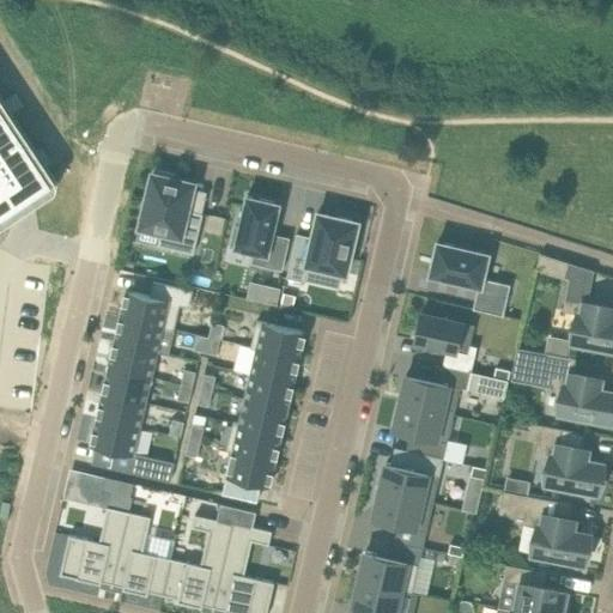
[(0,216),(8,211),(5,206),(13,201),(31,195),(32,194),(53,181),(25,140),(8,115),(6,117),(0,108),(0,104),(1,104),(0,102),(0,216)]
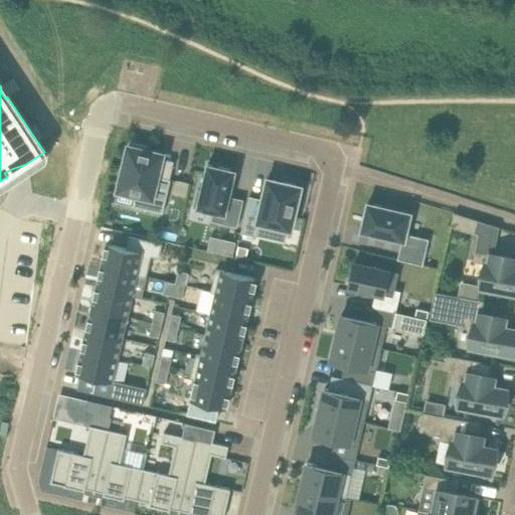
[(132,146),(129,146),(119,189),(136,192),(133,205),(164,212),(172,178),(158,175),(163,153),(147,149),(148,145),(133,142),(132,146)]
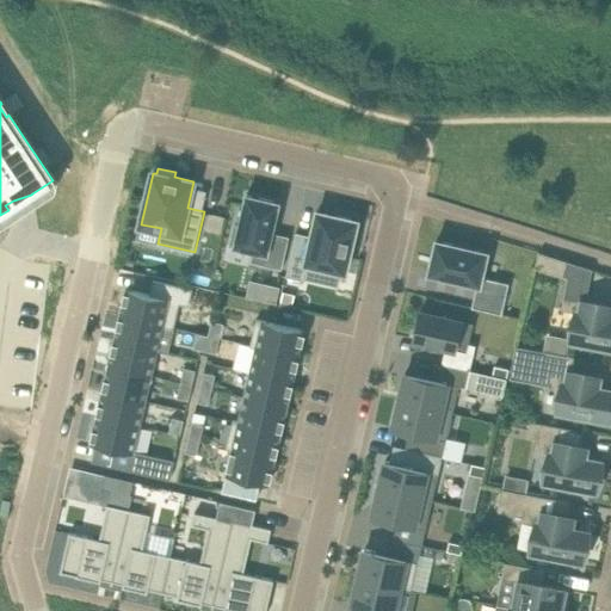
[(279,202),(246,193),(239,226),(235,224),(230,244),(253,250),(251,261),(282,269),(289,235),(272,232),(279,202)]
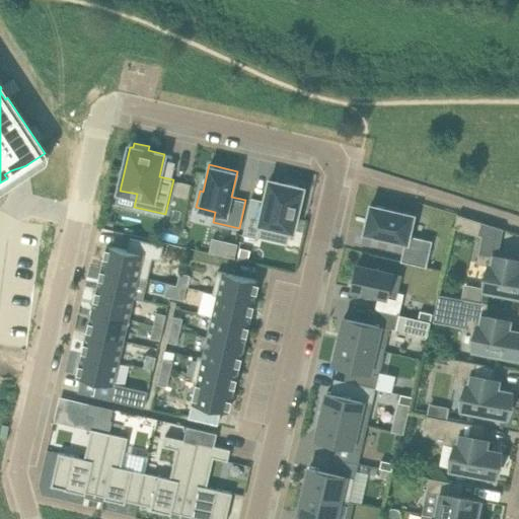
[(270,178),(265,200),(251,197),(243,233),(257,237),(261,223),(293,231),(304,187),(270,178)]
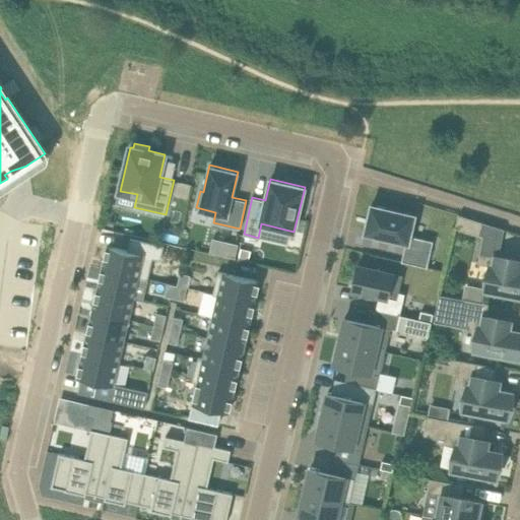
[(191,185),(179,182),(176,193),(188,196),(191,185)]
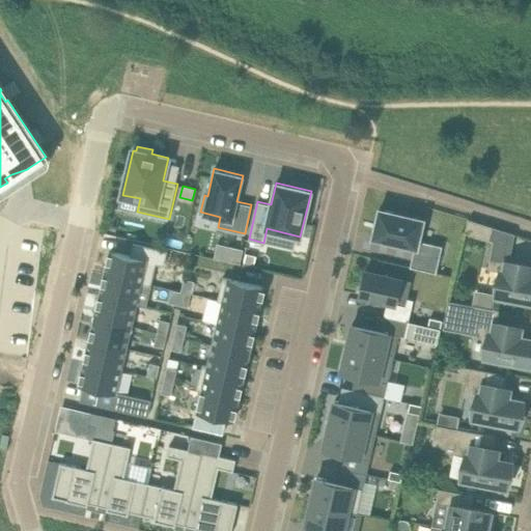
[(424,219),(380,208),(372,236),(415,247),(410,267),(436,273),(443,246),(419,240),(424,219)]
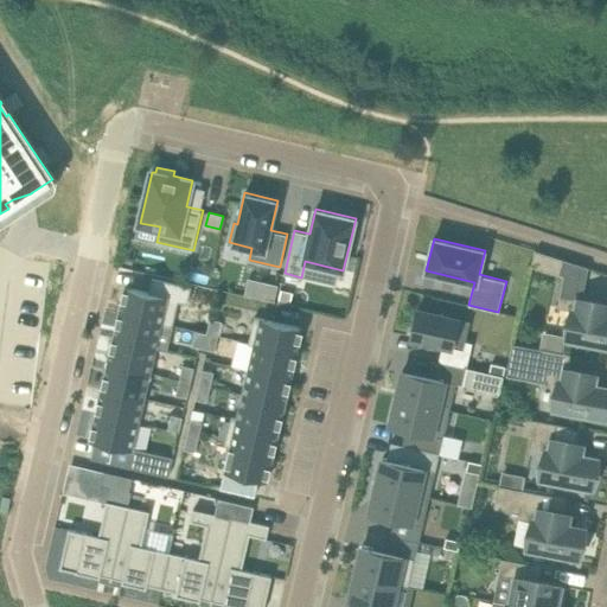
[(531,266),(561,274),(566,260),(536,250),(531,266)]
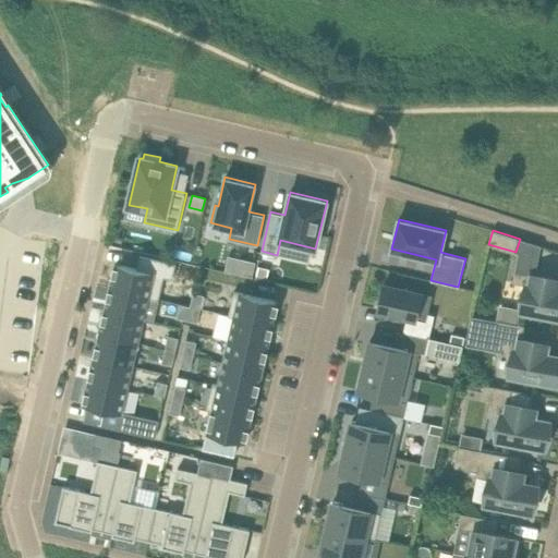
[(174,264),(142,255),(137,270),(116,265),(110,288),(147,296),(147,295),(158,298),(164,275),(171,277),(174,264)]
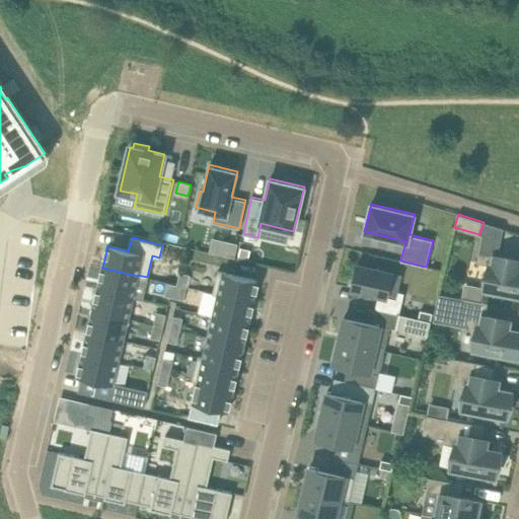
[(225,242),(222,254),(234,257),(236,245),(225,242)]
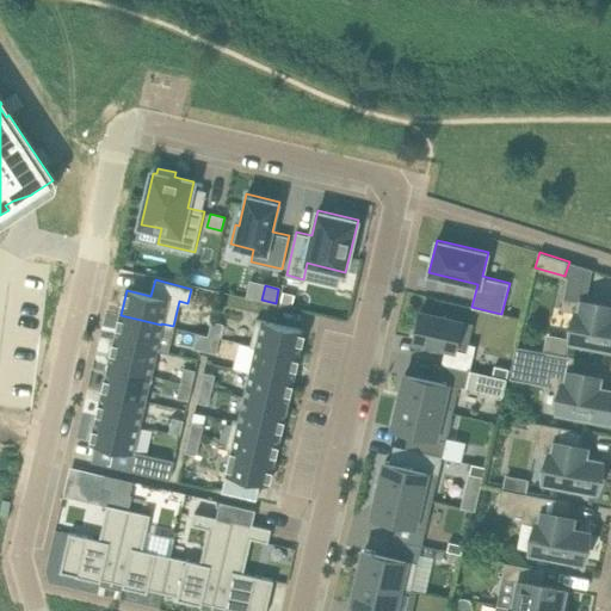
[(283,292),(281,303),(291,306),(294,295),(283,292)]
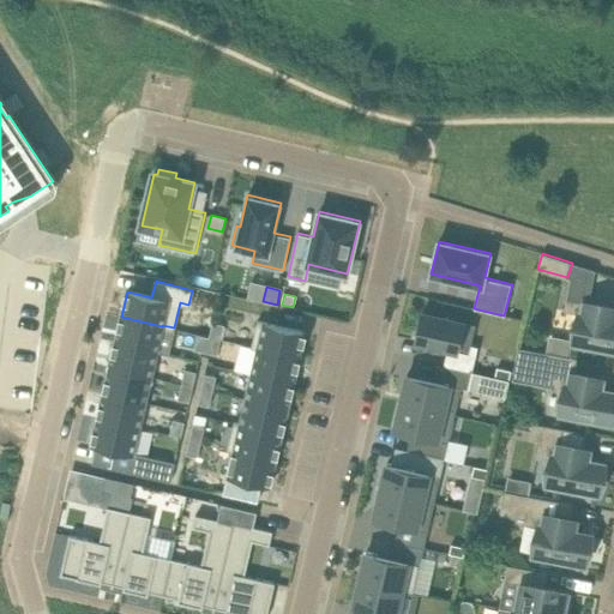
[(613,307),(567,299),(565,311),(579,313),(573,342),(613,349),(613,307)]
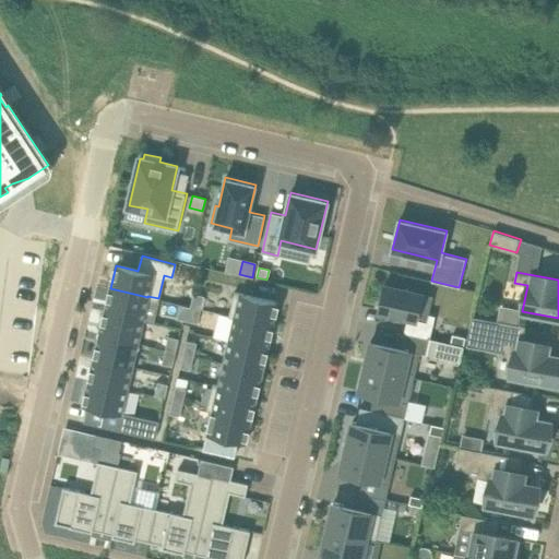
[(478,278),(470,277),(467,287),(476,289),(478,278)]
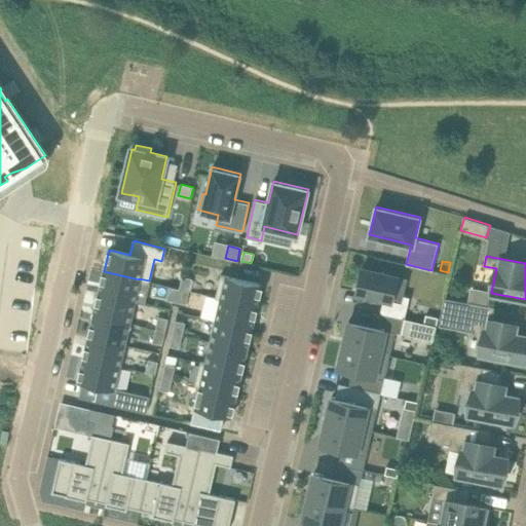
[(362,267),(355,292),(402,302),(408,277),(362,267)]
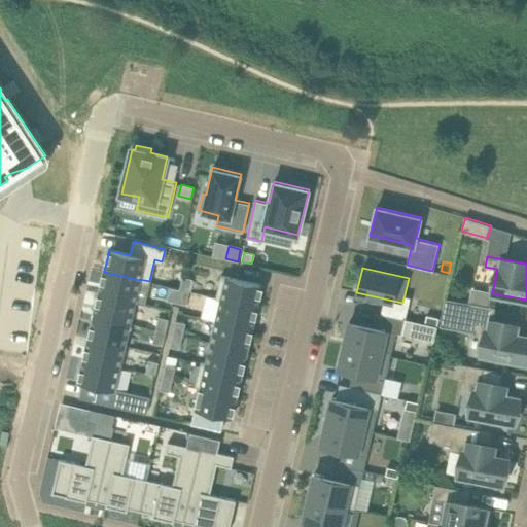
[(139,280),(104,272),(99,293),(134,302),(139,280)]
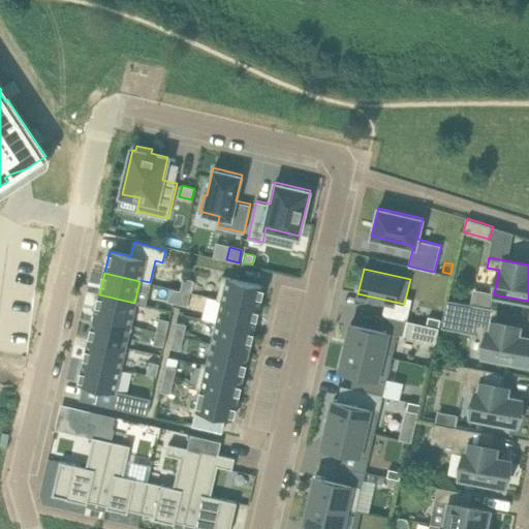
[(193,279),(183,277),(180,290),(190,292),(193,279)]
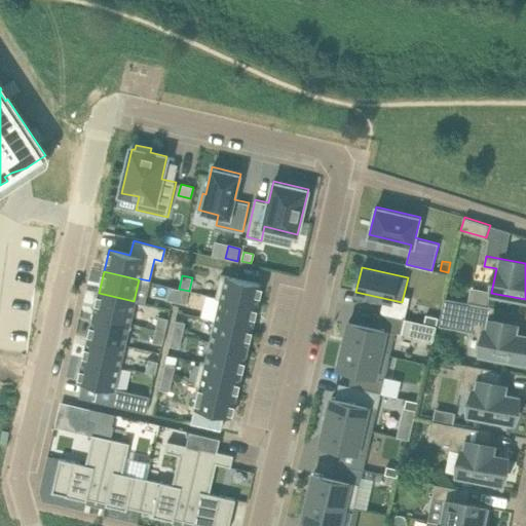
[(261,286),(221,276),(217,297),(222,298),(221,299),(256,306),(261,286)]
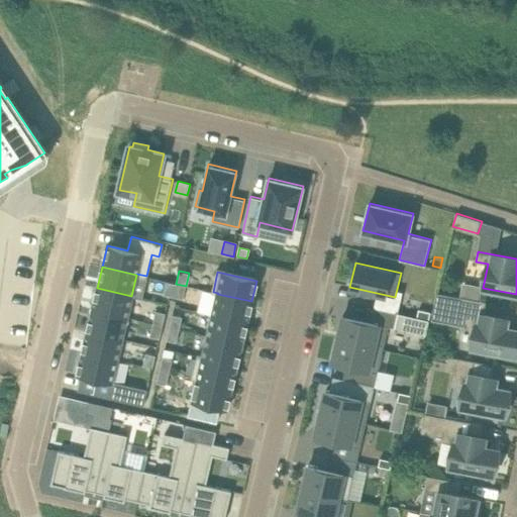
[(176,284),(167,281),(164,294),(173,296),(176,284)]
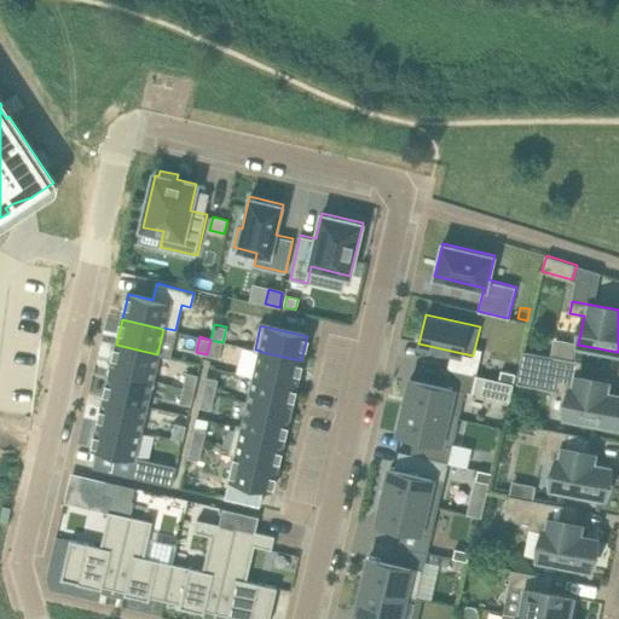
[(223,342),(210,340),(207,354),(219,358),(223,342)]
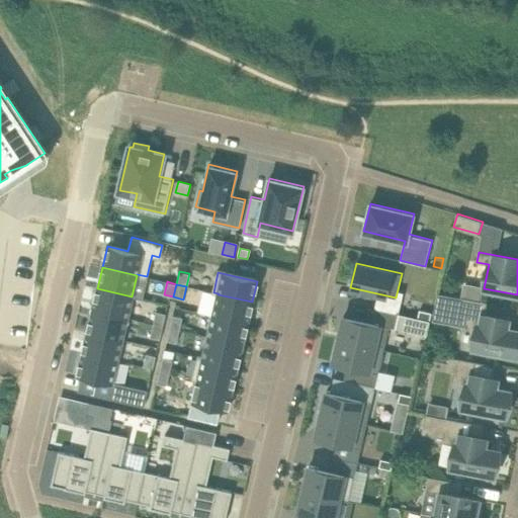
[(132,296),(97,288),(92,310),(127,318),(132,296)]
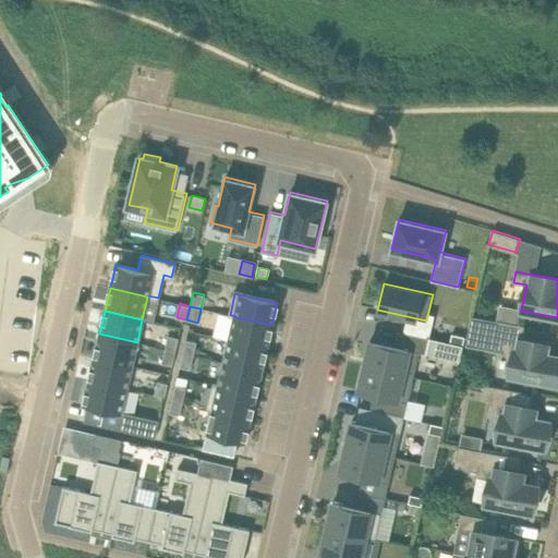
[(513,349),(509,375),(557,384),(557,378),(557,355),(547,353),(548,343),(522,339),(525,325),(504,322),(471,316),(465,344),(500,351),(501,347),(513,349)]
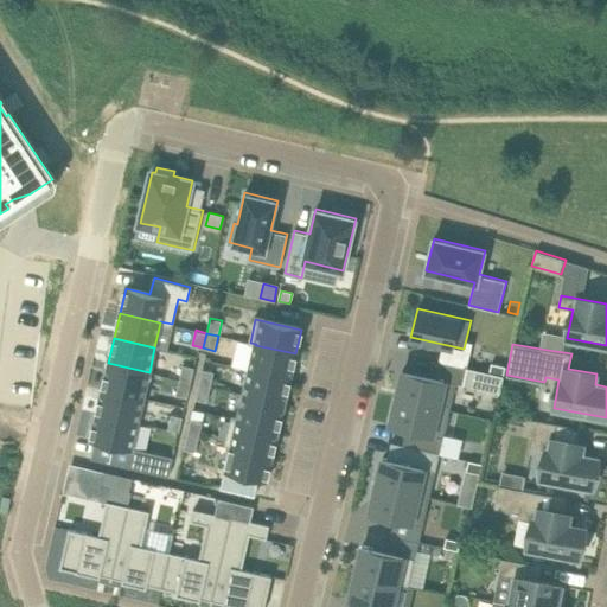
[(295,353),(255,345),(250,370),(289,378),(295,353)]
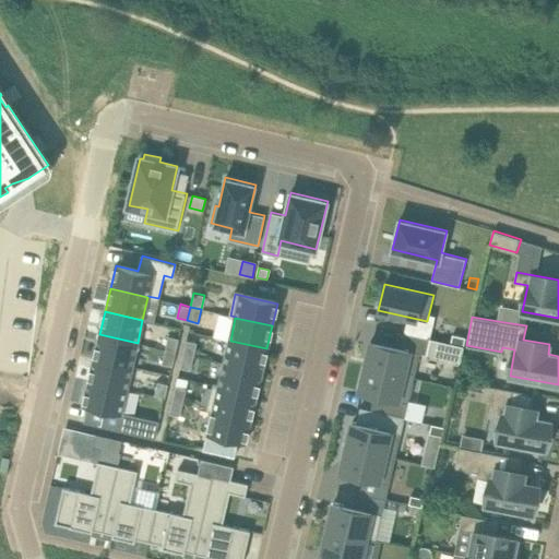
[(366,366),(414,377),(420,352),(460,361),(464,346),(451,343),(404,332),(401,347),(371,341),(366,366)]
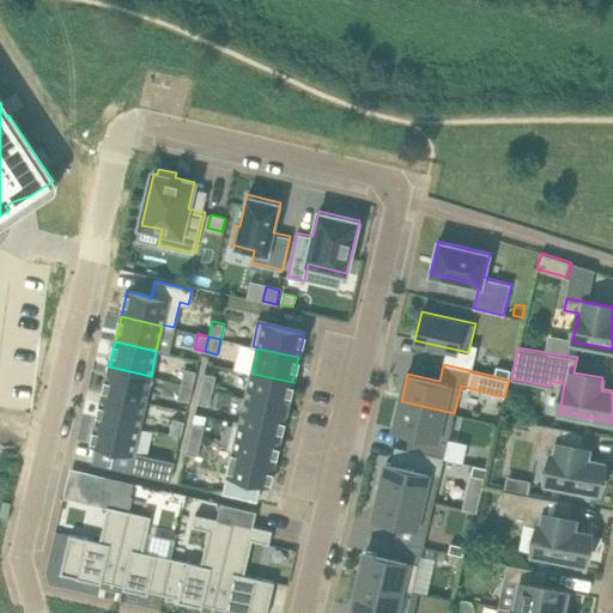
[(151,376),(109,366),(104,392),(145,401),(151,376)]
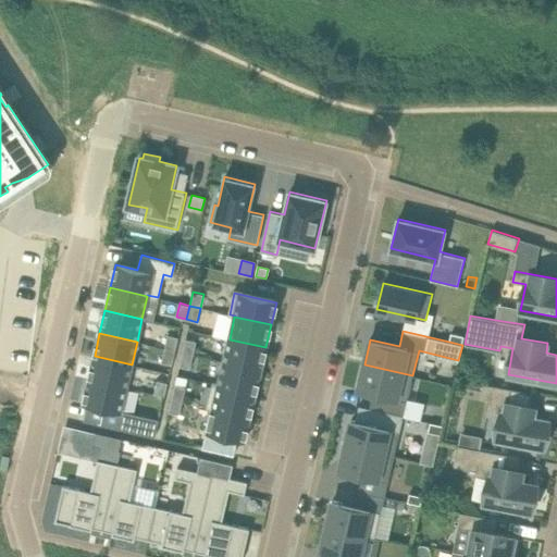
[(452,333),(449,342),(462,345),(463,336),(452,333)]
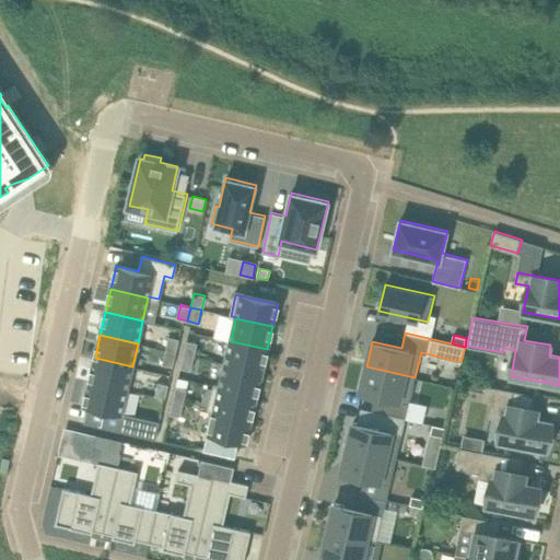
[(179,338),(168,336),(165,350),(176,352),(179,338)]
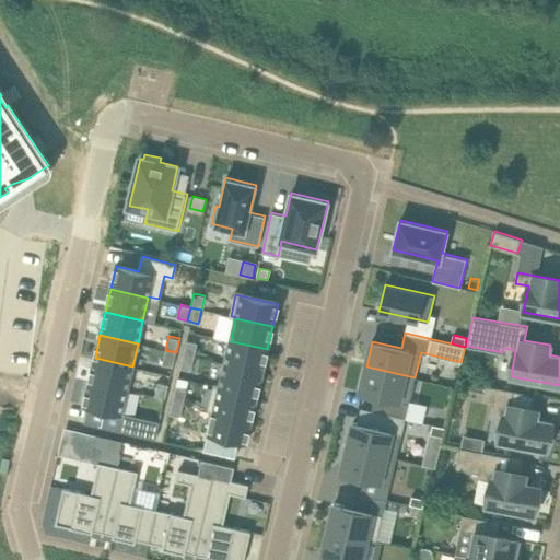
[(198,342),(187,340),(184,353),(195,357),(198,342)]
